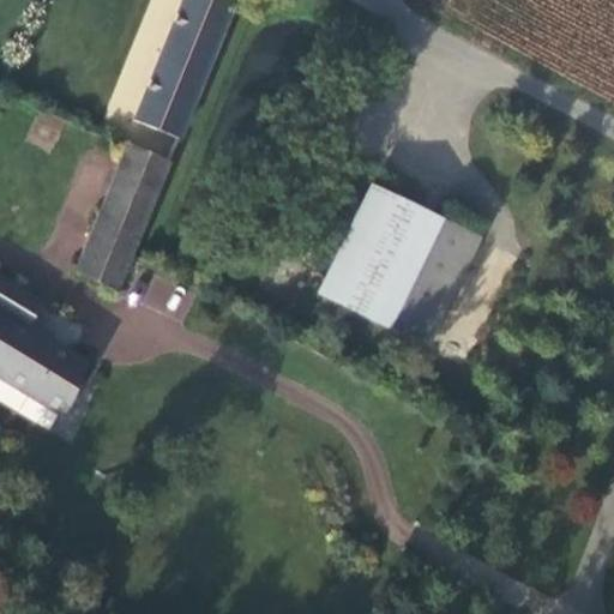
[(12,86),(122,139),(162,58),(52,6),(12,86)]
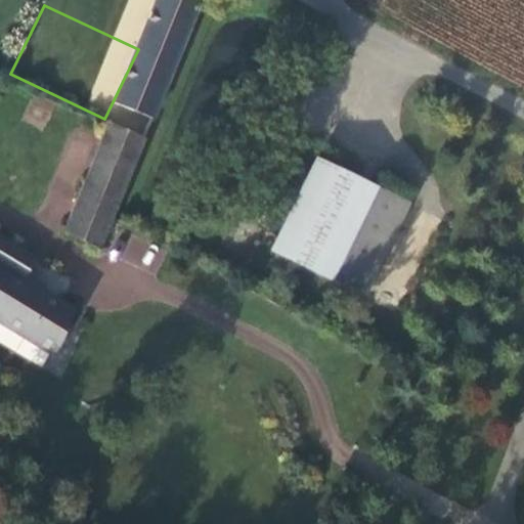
[(59,230),(99,249),(154,116),(119,100),(110,122),(104,119),(59,230)]
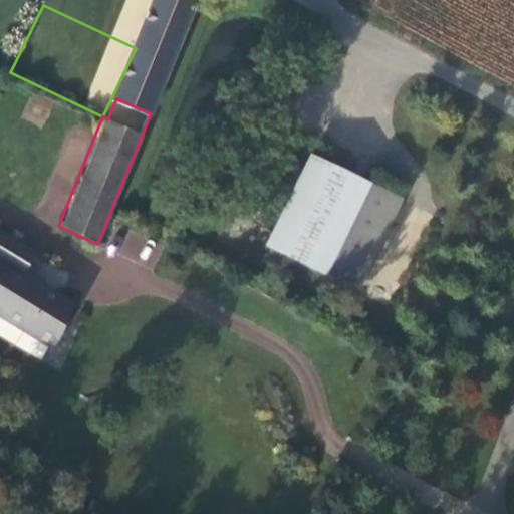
[(265,246),(354,291),(400,199),(310,153),(265,246)]
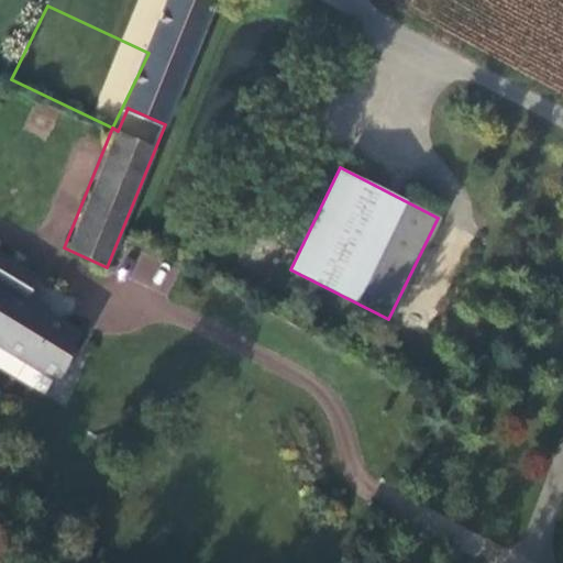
[(157,290),(169,266),(142,251),(129,275),(157,290)]
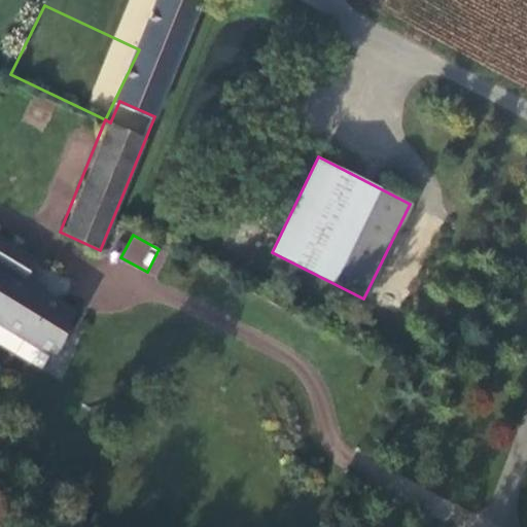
[(0,237),(0,262),(20,275),(31,257),(0,237)]
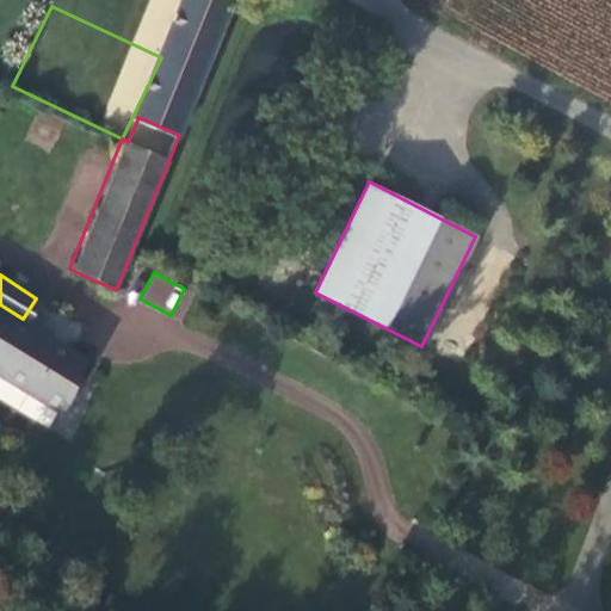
[(0,375),(59,413),(86,357),(23,319),(0,304),(0,375)]
